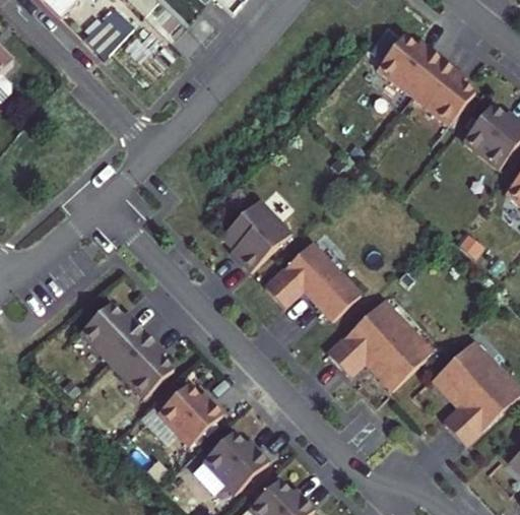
[(44,0),(59,15),(74,0),(44,0)]
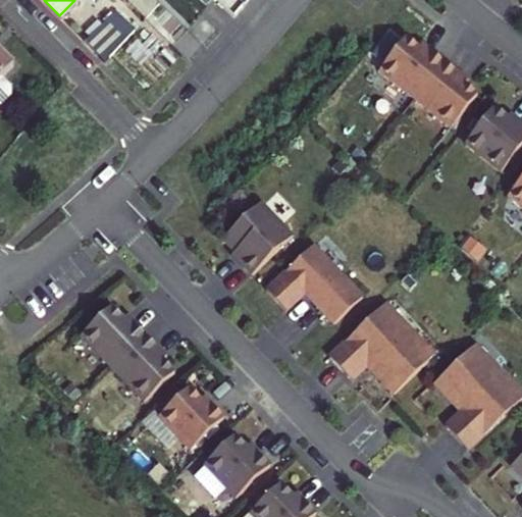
[(104,59),(135,27),(114,7),(84,40),(104,59)]
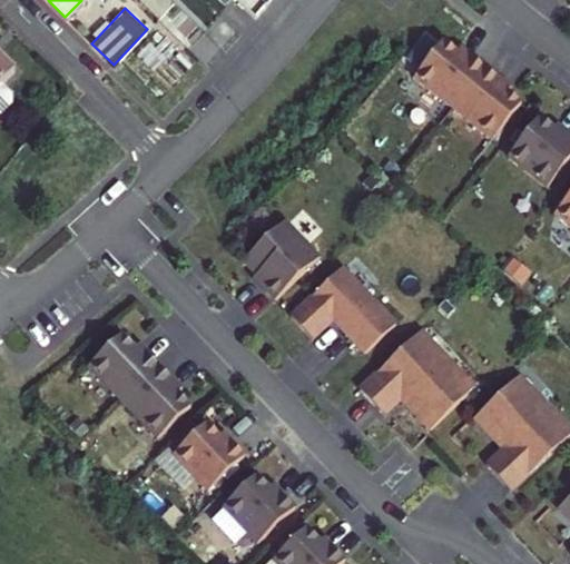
[(453,105),(485,63),(472,52),(468,57),(457,48),(442,37),(414,72),(453,105)]
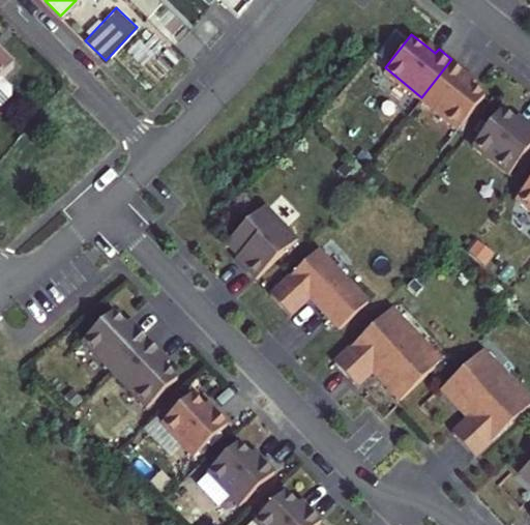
[(424,45),(435,53),(439,49),(429,40),(424,45)]
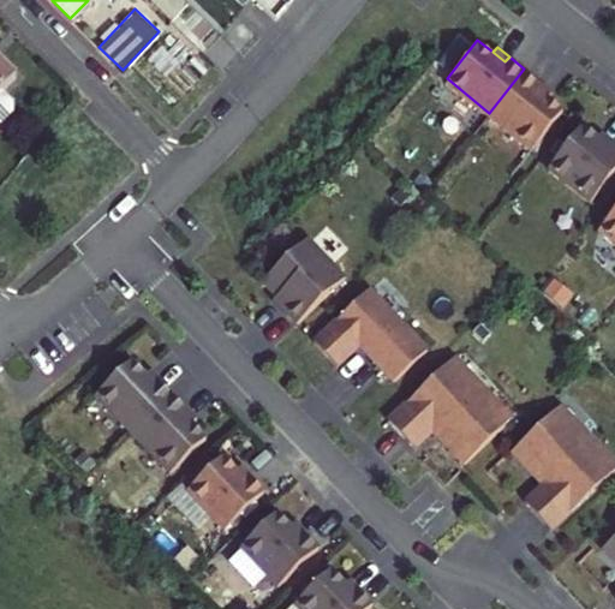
[(0,88),(1,88),(16,73),(0,57),(0,88)]
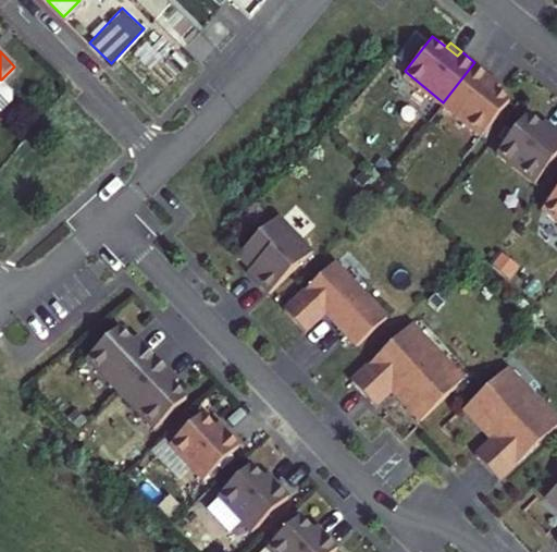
[(474,62),(443,102),(481,133),(509,97),(495,86),(484,77),(489,73),(474,62)]
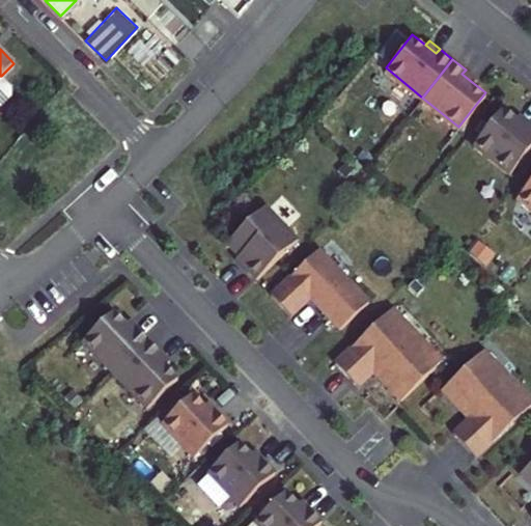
[(466,70),(462,74),(472,82),(476,78),(466,70)]
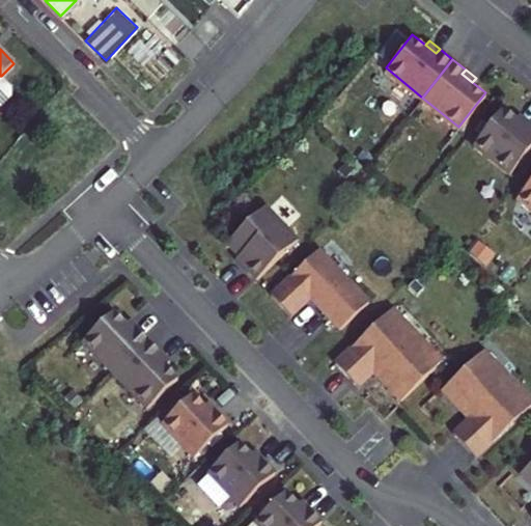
[(1,76),(0,76),(0,102),(9,92),(9,85),(1,76)]
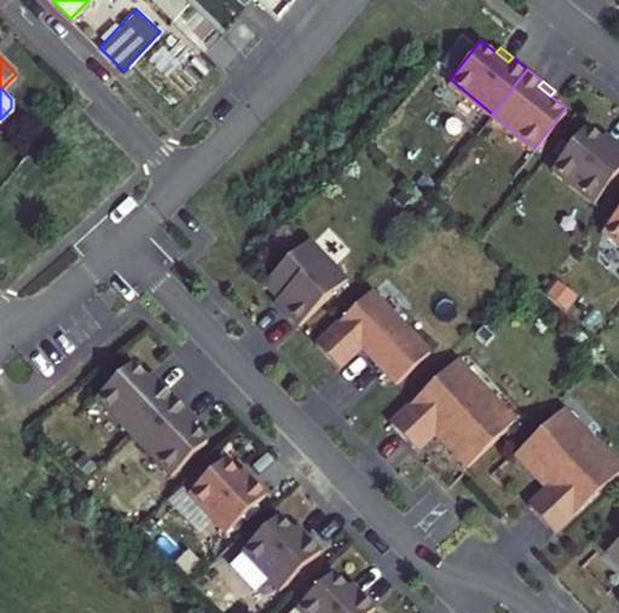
[(585,122),(551,165),(594,198),(618,167),(618,142),(617,139),(613,144),(601,136),(585,122)]
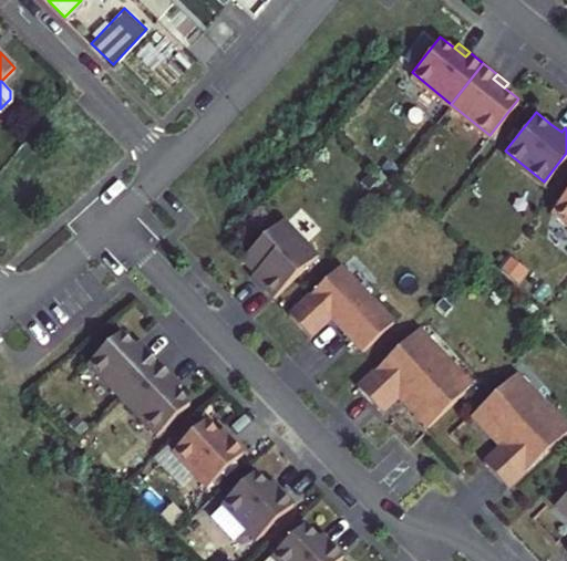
[(554,120),(550,124),(562,132),(565,127),(554,120)]
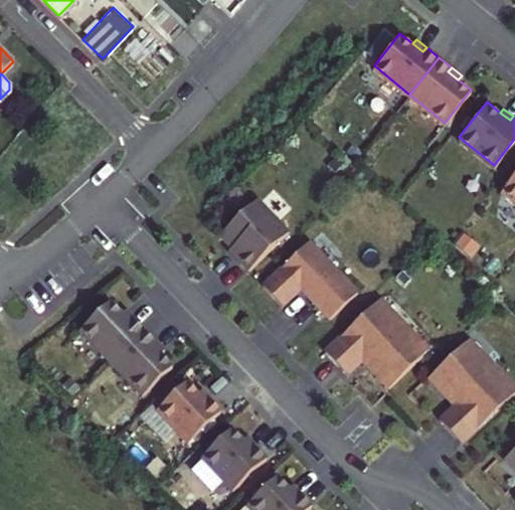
[(514,171),(501,189),(514,200),(514,171)]
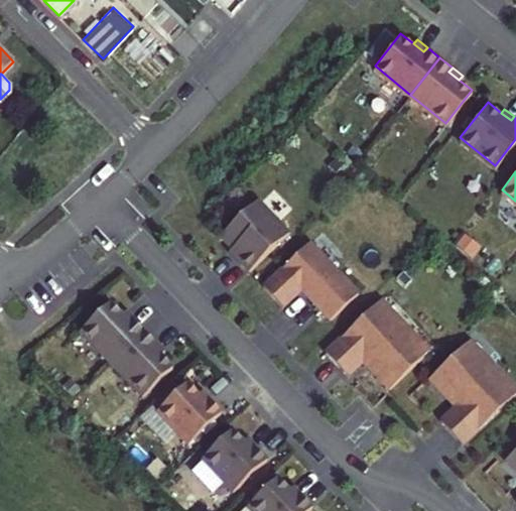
[(238,257),(248,268),(289,230),(258,197),(220,232),(241,254),(238,257)]
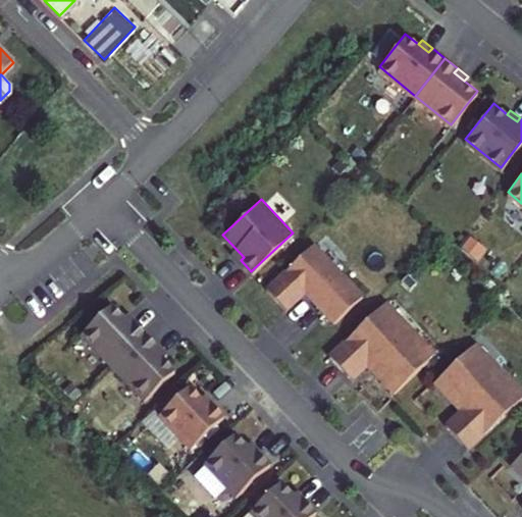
[(313,241),(265,287),(285,307),(305,290),(334,320),(363,293),(313,241)]
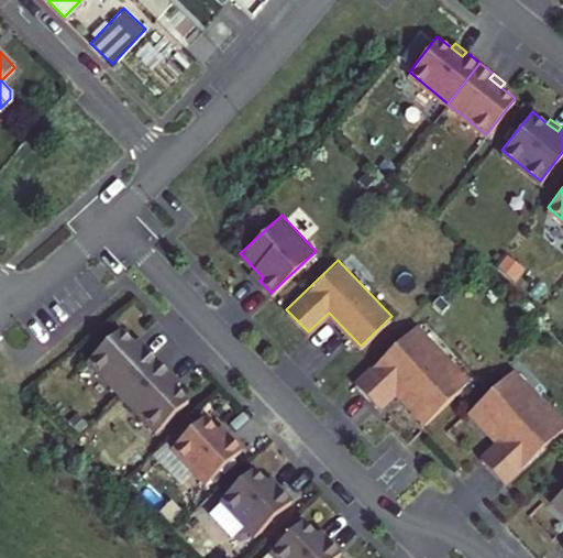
[(416,323),(355,381),(379,406),(396,392),(424,422),(463,385),(438,358),(444,352),(416,323)]
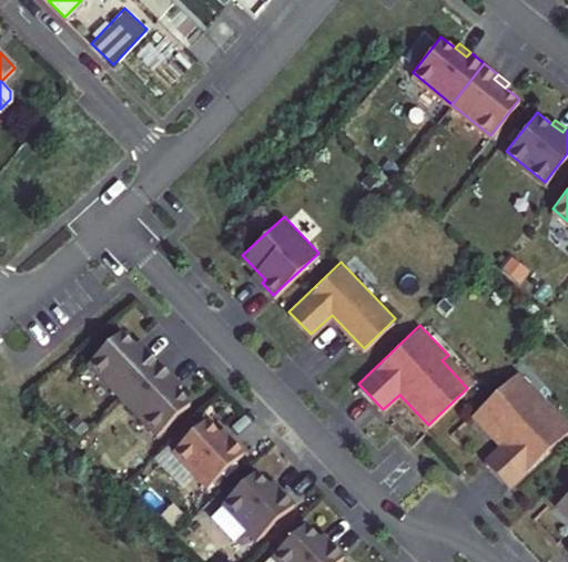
[(122,397),(160,360),(148,348),(143,351),(134,343),(121,328),(88,360),(122,397)]
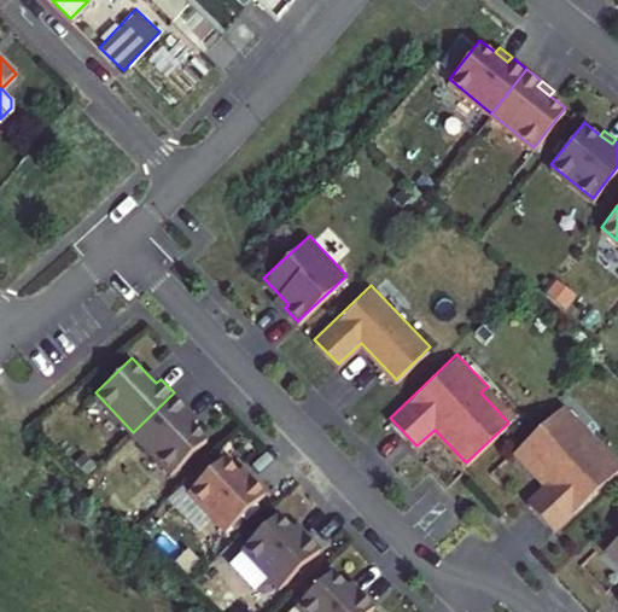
[(146,373),(156,383),(161,379),(151,368),(146,373)]
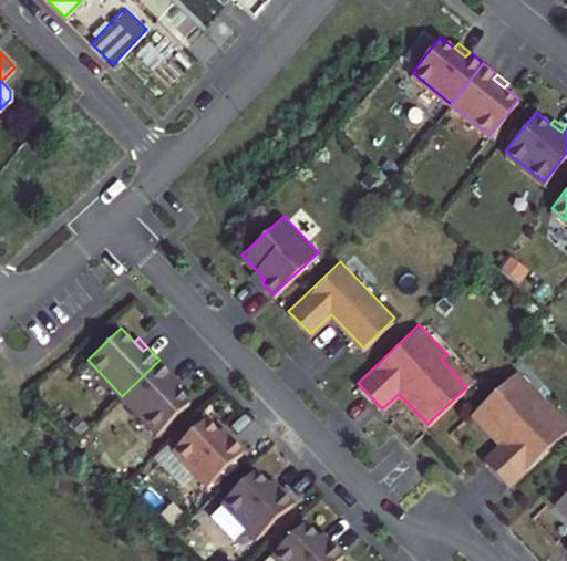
[(447,354),(441,360),(466,387),(473,381),(447,354)]
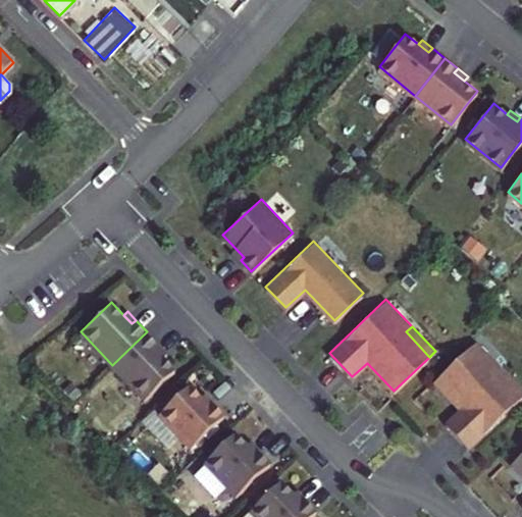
[(147,331),(112,365),(144,399),(174,369),(163,356),(154,348),(158,344),(147,331)]
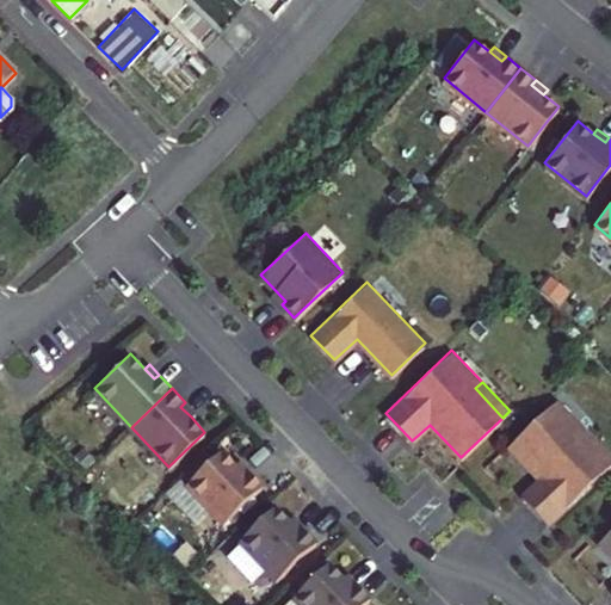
[(556,399),(549,406),(576,434),(584,428),(556,399)]
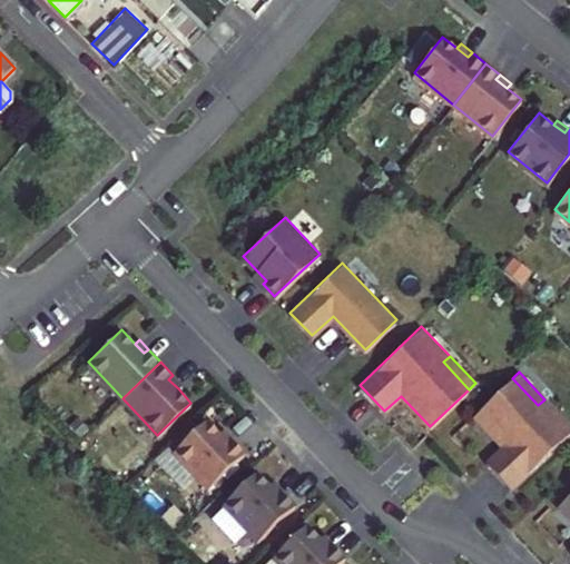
[(173,375),(168,379),(178,388),(182,385),(173,375)]
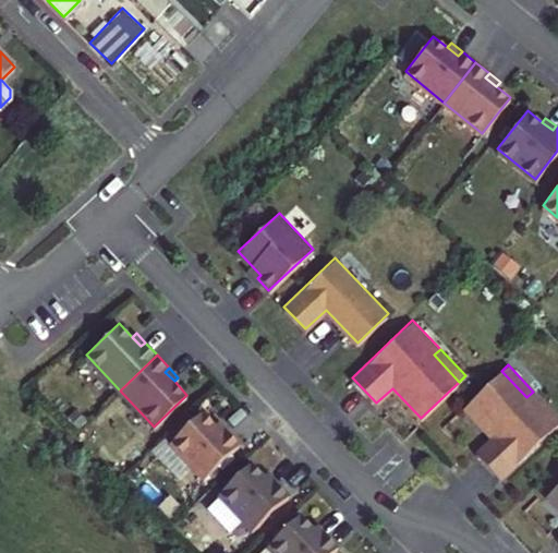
[(492,436),(476,452),(500,478),(557,421),(557,417),(533,392),(526,397),(501,371),(463,407),(492,436)]
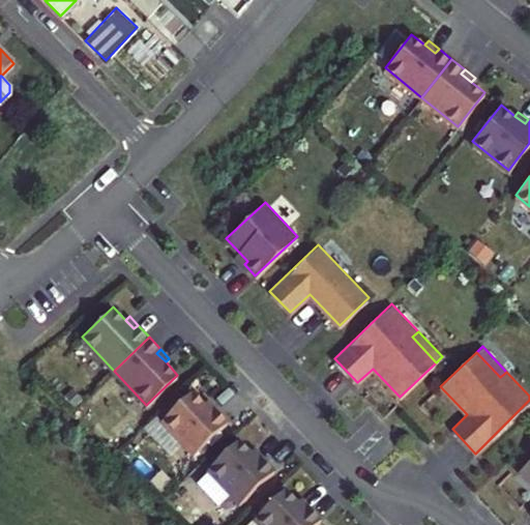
[(160,419),(193,454),(228,419),(216,408),(212,411),(203,402),(192,389),(160,419)]
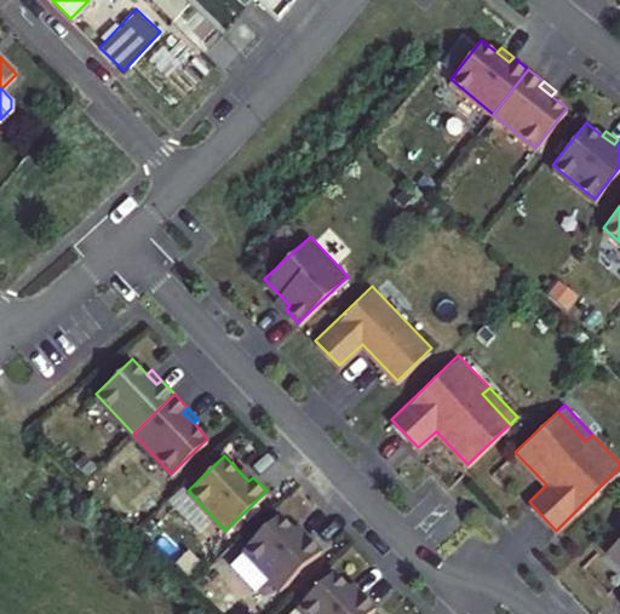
[(237,470),(248,481),(253,477),(242,466),(237,470)]
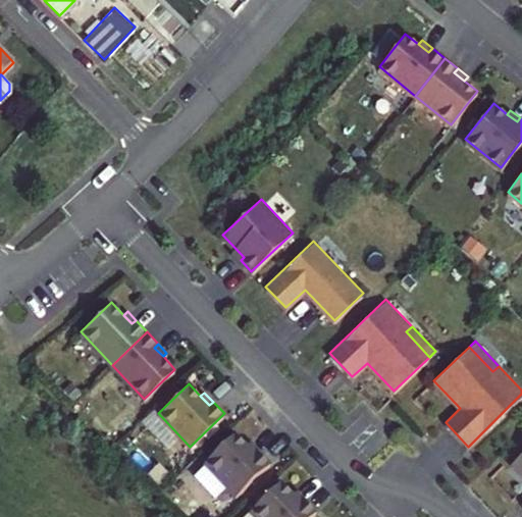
[(236,495),(270,461),(259,450),(255,453),(246,444),(235,431),(204,461),(236,495)]
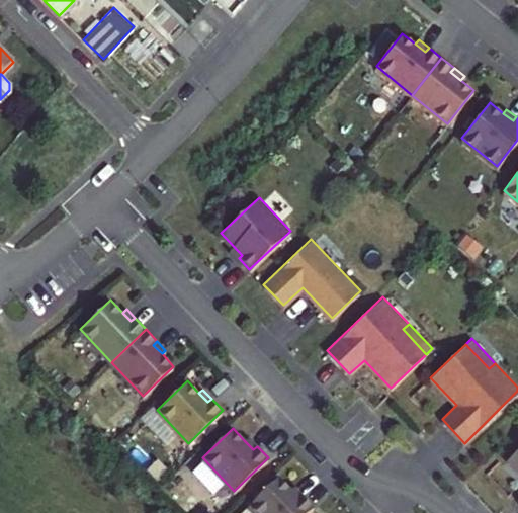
[(244,440),(253,449),(257,446),(248,436),(244,440)]
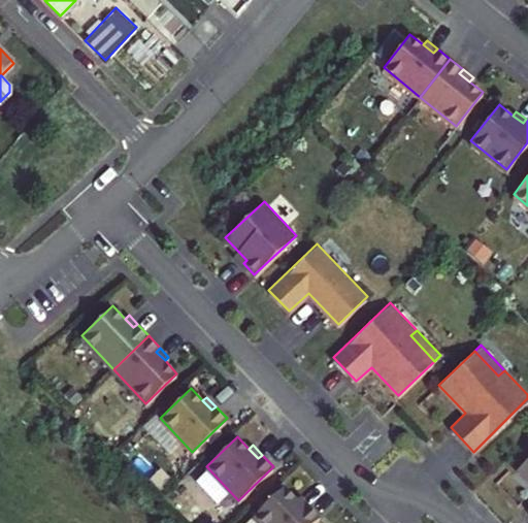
[(527,478),(527,456),(517,467),(527,478)]
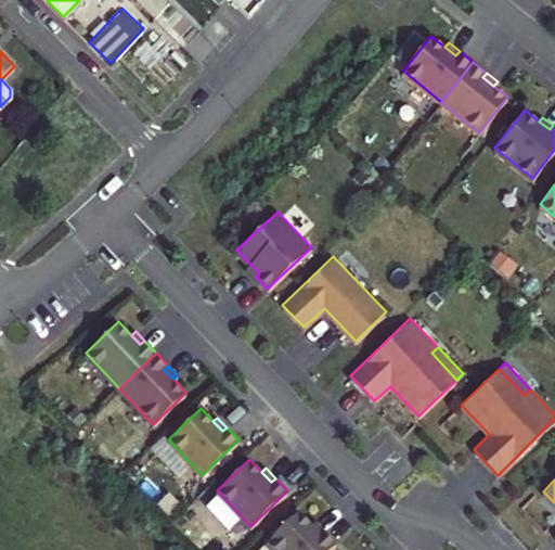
[(273,549),(327,549),(336,541),(324,529),(320,533),(311,524),(298,511),(266,541),(273,549)]
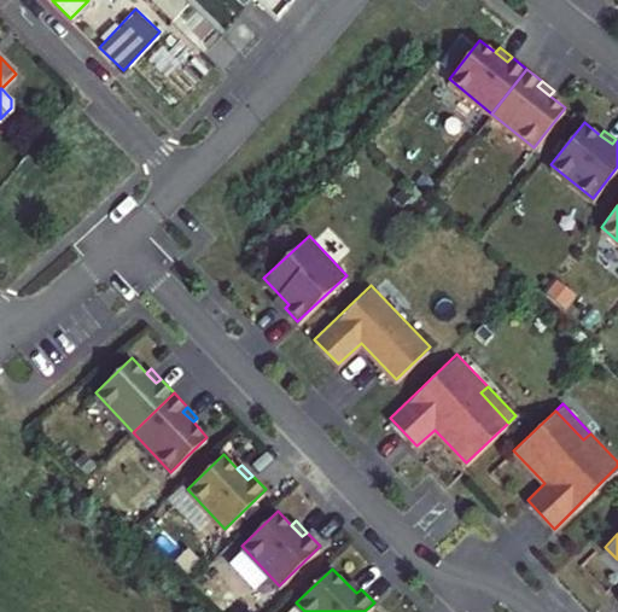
[(351,578),(347,583),(356,593),(361,589),(351,578)]
